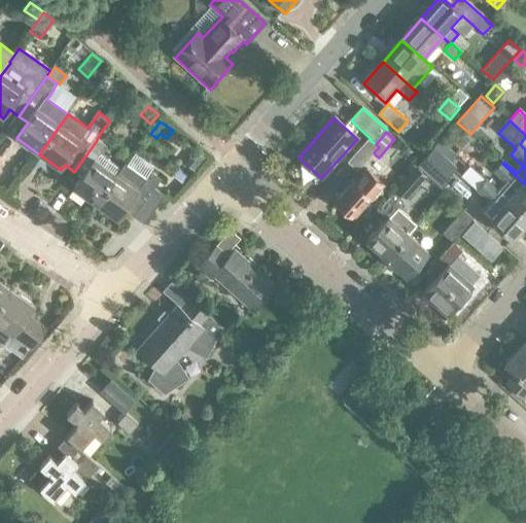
[(97,140),(74,172),(83,177),(74,189),(97,206),(127,166),(126,165),(121,171),(109,162),(105,168),(97,162),(107,147),(97,140)]
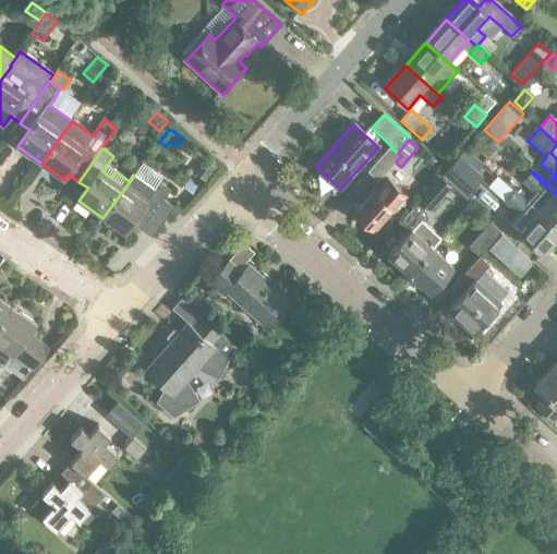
[(391,148),(368,173),(379,183),(397,164),(396,161),(401,156),(398,153),(391,148)]
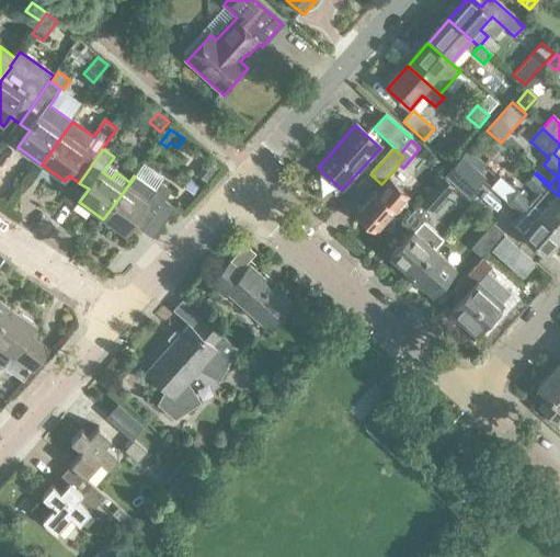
[(481,173),(487,167),(468,150),(463,157),(481,173)]
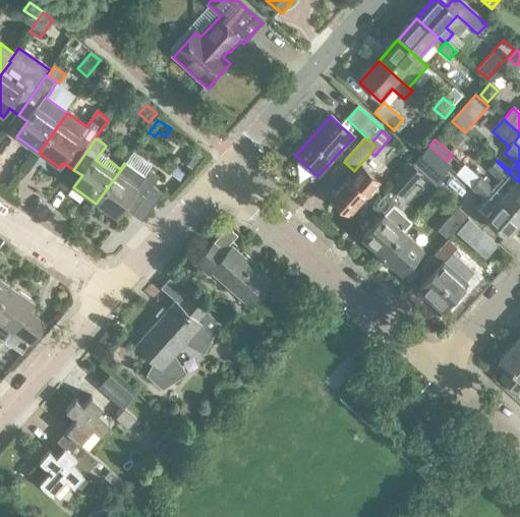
[(412,165),(435,184),(451,165),(447,161),(429,146),(412,165)]
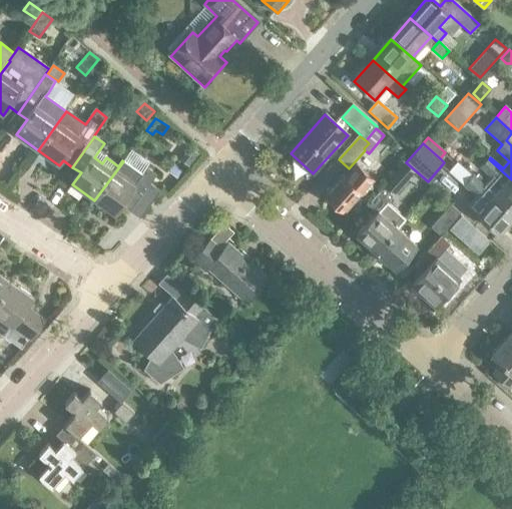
[(191,167),(200,155),(190,147),(180,160),(191,167)]
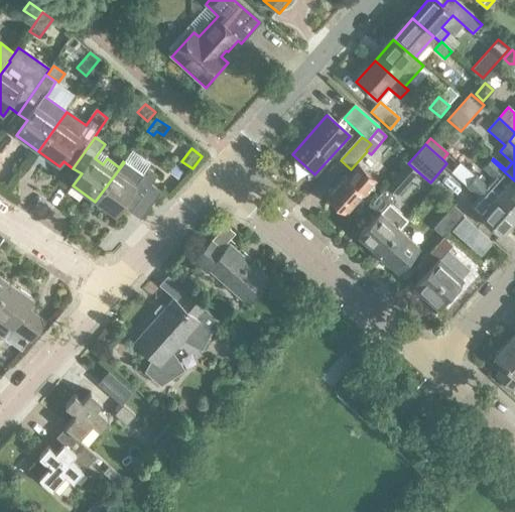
[(168,173),(174,165),(166,159),(160,168),(168,173)]
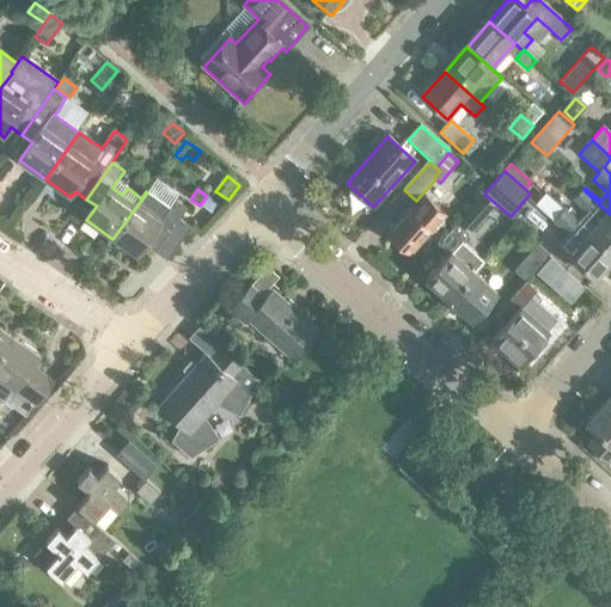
[(566,210),(564,212),(610,253),(610,214),(584,190),(573,202),(588,215),(580,224),(566,210)]
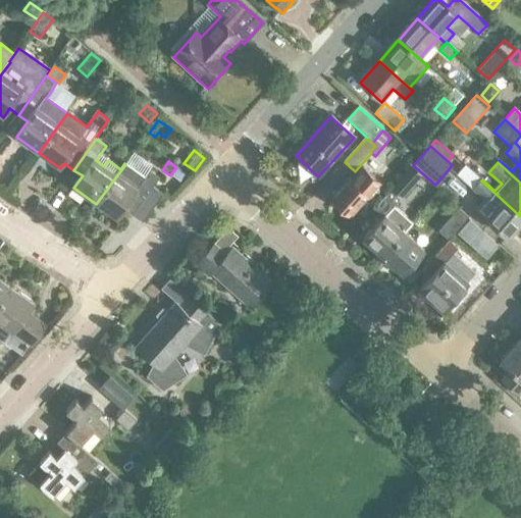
[(125,164),(96,204),(117,219),(124,210),(134,216),(160,179),(150,171),(145,178),(125,164)]
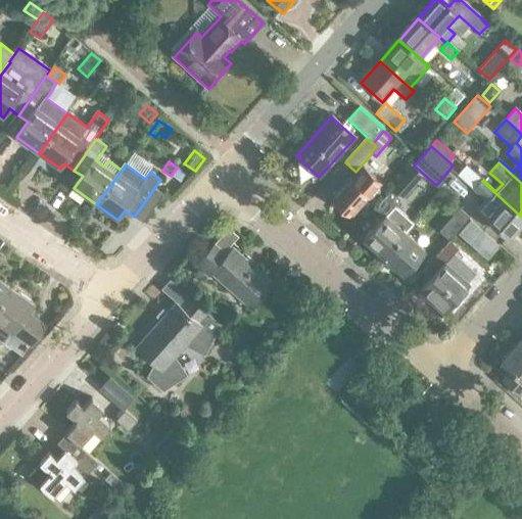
[(404,200),(421,181),(425,184),(429,180),(414,167),(392,191),(404,200)]
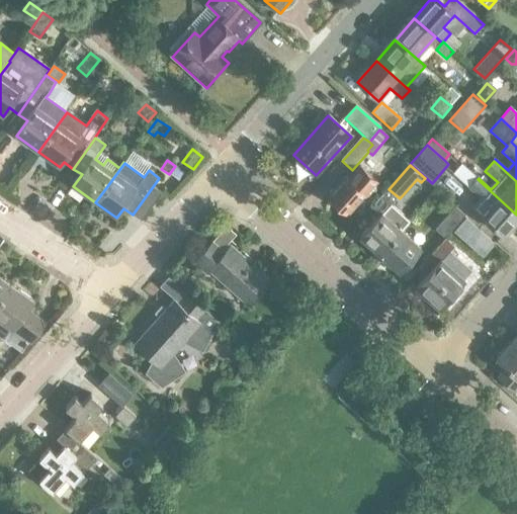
[(180,180),(185,173),(176,166),(170,174),(180,180)]
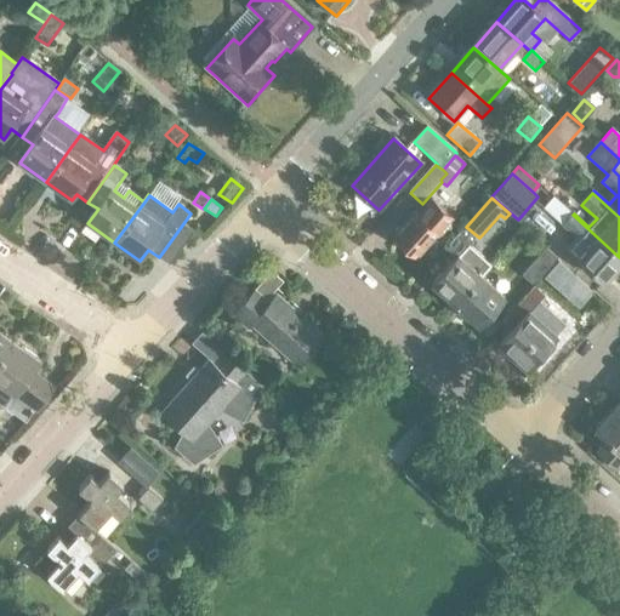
[(417,257),(438,235),(442,238),(456,222),(433,201),(419,217),(415,214),(393,237),(417,257)]
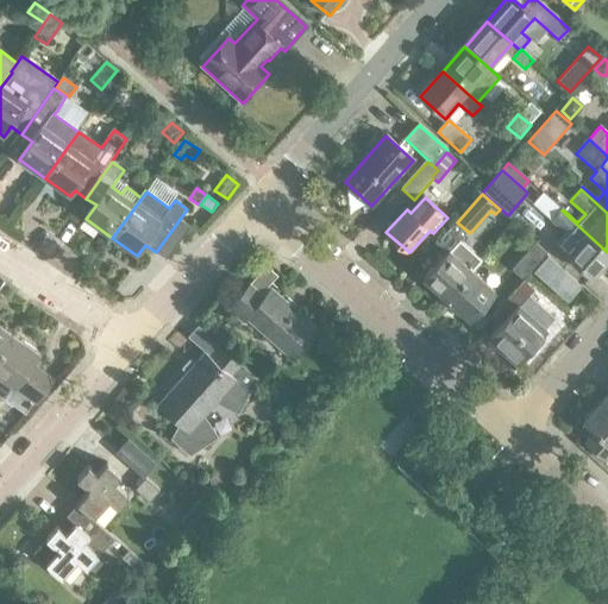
[(607,252),(562,211),(551,222),(565,236),(556,246),(568,257),(593,280),(607,262),(607,252)]
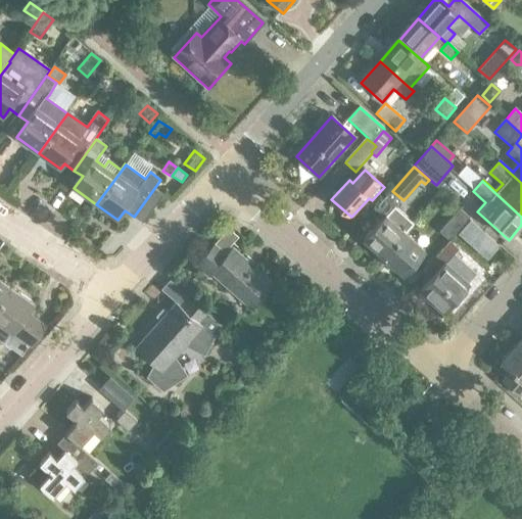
[(362,241),(382,258),(413,224),(394,207),(385,218),(384,217),(362,241)]
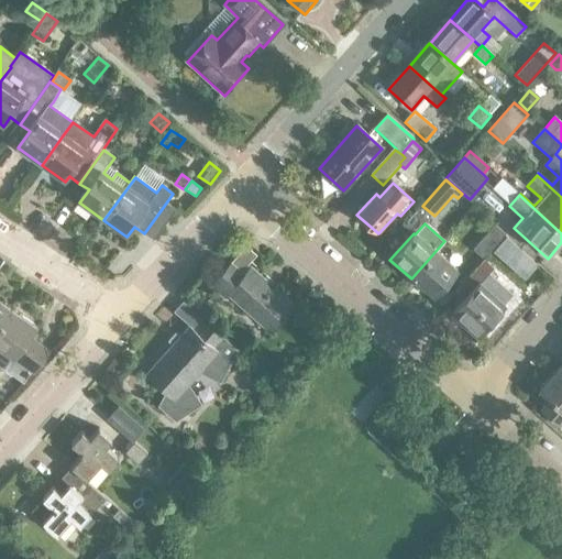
[(495,228),(474,251),(484,260),(485,261),(506,238),(495,228)]
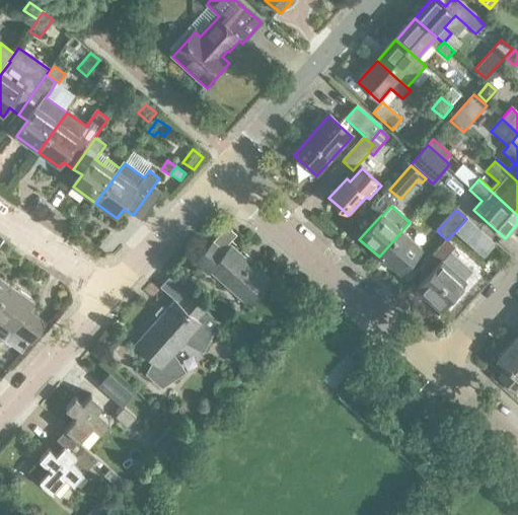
[(467,219),(456,233),(485,259),(497,245),(467,219)]
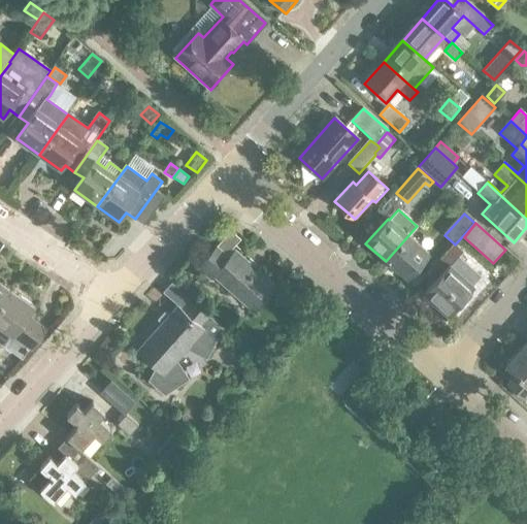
[(417,226),(386,261),(405,279),(427,254),(408,237),(418,227),(417,226)]
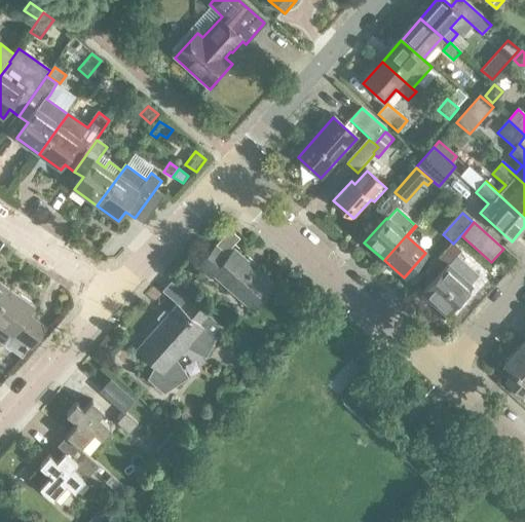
[(231,232),(217,249),(227,258),(241,241),(231,232)]
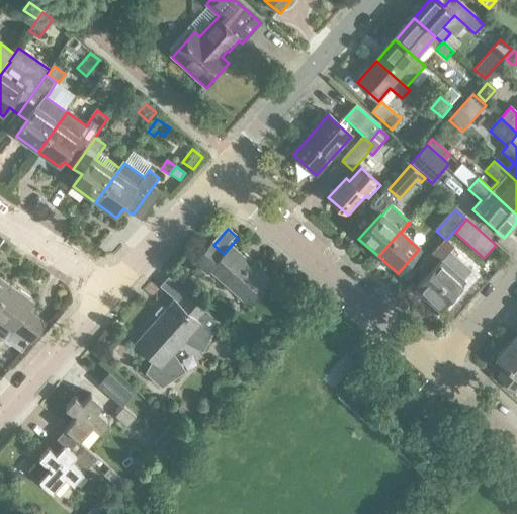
[(433,269),(416,287),(440,309),(472,272),(451,252),(455,248),(446,240),(445,239),(425,262),(433,269)]
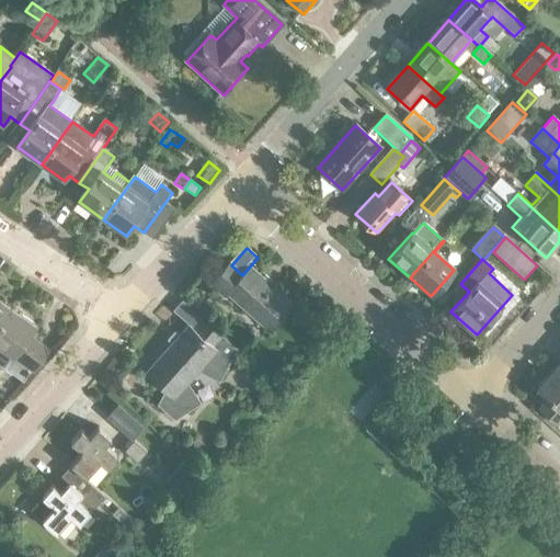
[(270,332),(293,307),(250,269),(243,276),(242,275),(231,265),(212,287),(225,299),(229,295),(270,332)]
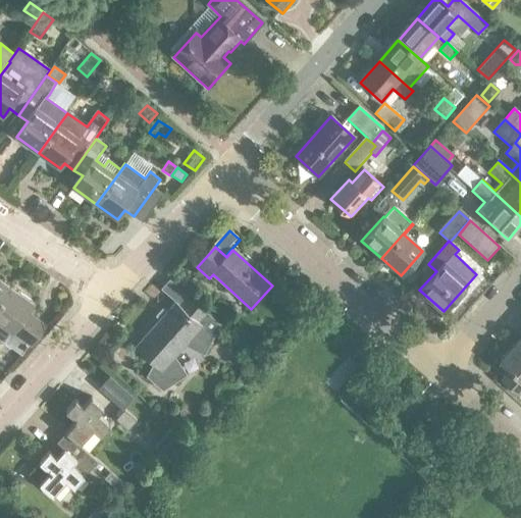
[(0,304),(11,289),(0,280),(0,304)]
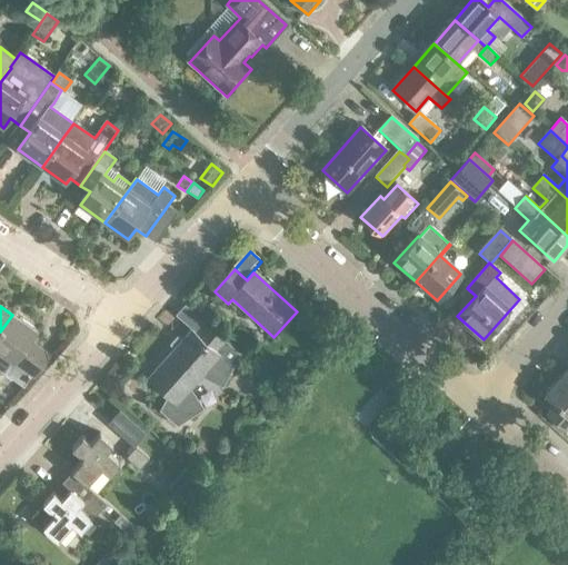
[(177,317),(193,331),(197,335),(206,324),(187,307),(177,317)]
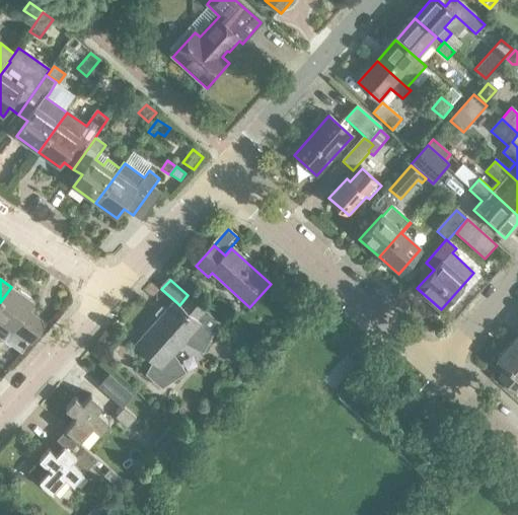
[(33,303),(11,287),(0,302),(0,321),(12,330),(4,341),(22,354),(29,344),(31,345),(46,325),(26,312),(33,303)]
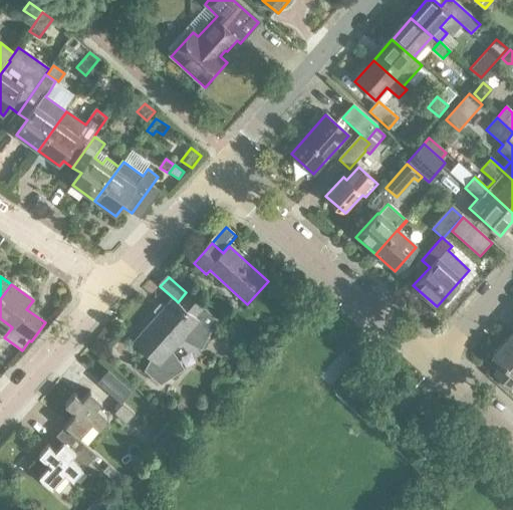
[(134,343),(153,360),(147,371),(162,386),(185,369),(173,351),(182,341),(202,351),(218,320),(186,292),(178,302),(175,299),(134,343)]
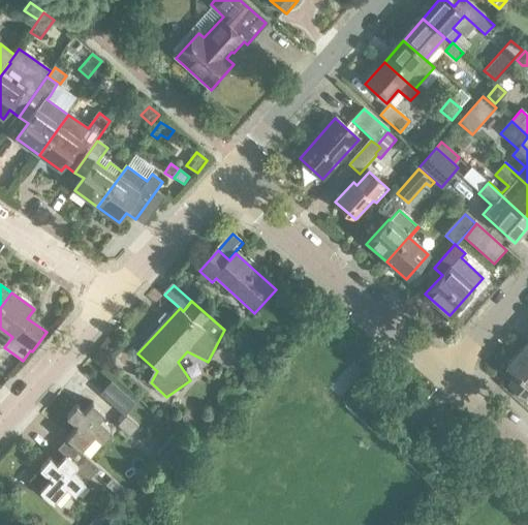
[(527,352),(525,349),(507,369),(518,378),(509,387),(527,402),(527,352)]
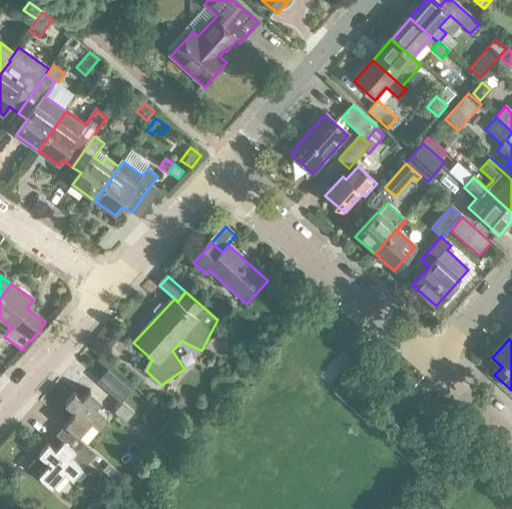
[(108,371),(98,383),(122,404),(133,393),(108,371)]
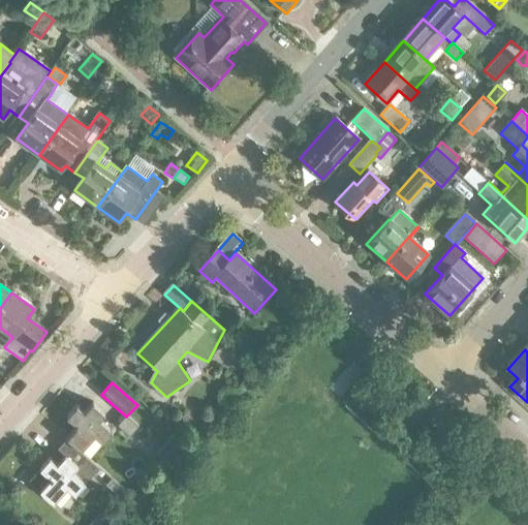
[(103,444),(114,434),(101,423),(106,417),(94,405),(86,414),(79,407),(68,419),(78,426),(75,428),(78,430),(68,440),(82,453),(96,437),(103,444)]
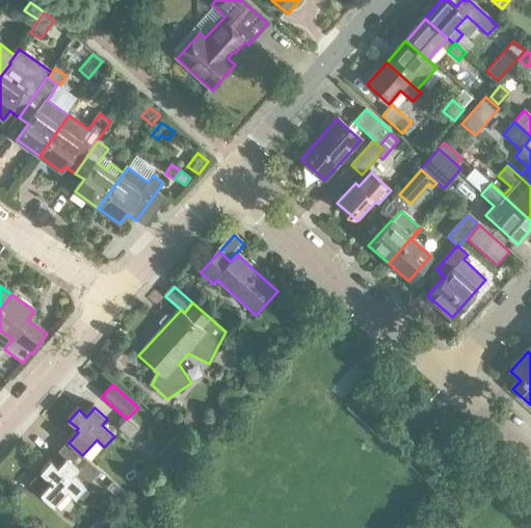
[(128,420),(120,429),(131,441),(140,431),(128,420)]
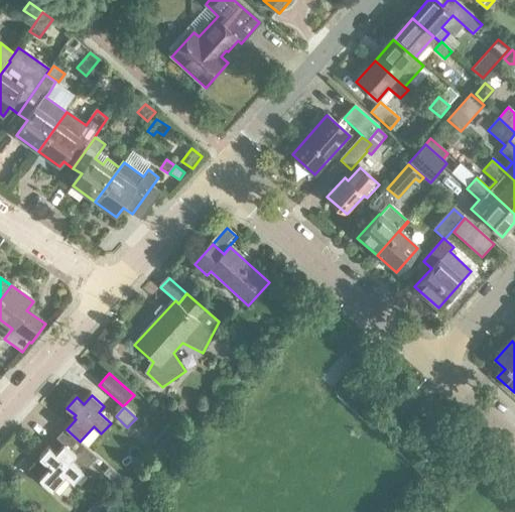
[(84,475),(91,467),(102,478),(103,476),(115,487),(121,481),(109,470),(98,459),(66,430),(57,439),(65,445),(56,455),(49,449),(40,459),(48,466),(46,467),(49,470),(39,480),(52,492),(66,477),(74,484),(83,474),(84,475)]
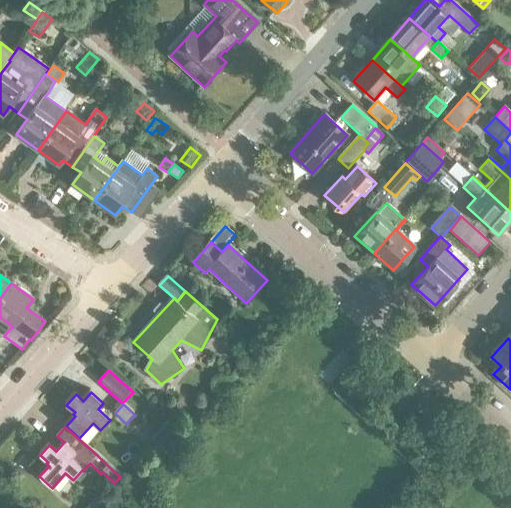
[(93,497),(87,507),(106,507),(107,505),(93,497)]
